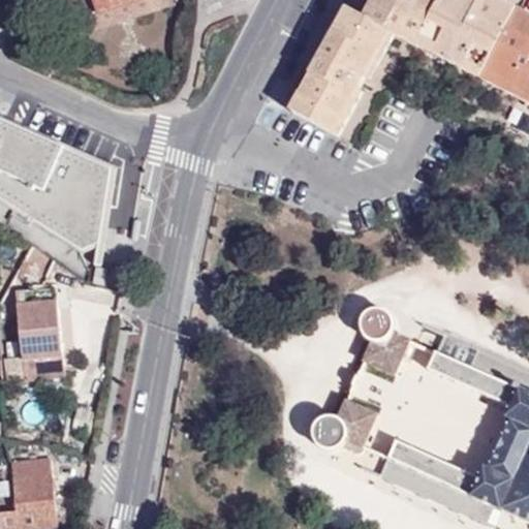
[(146,0),(99,14),(98,12),(87,17),(91,30),(175,4),(173,0),(146,0)]
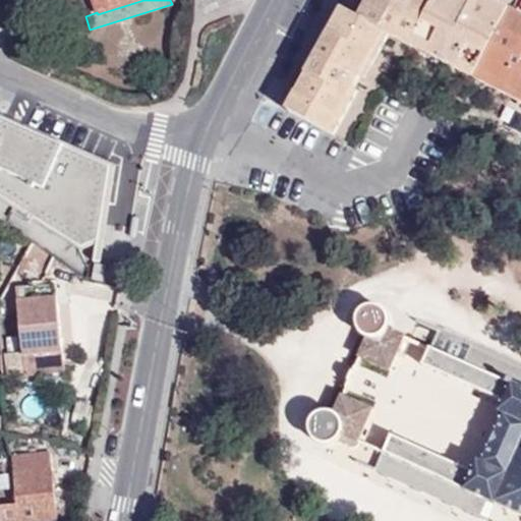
[(93,0),(97,12),(98,14),(143,0),(93,0)]
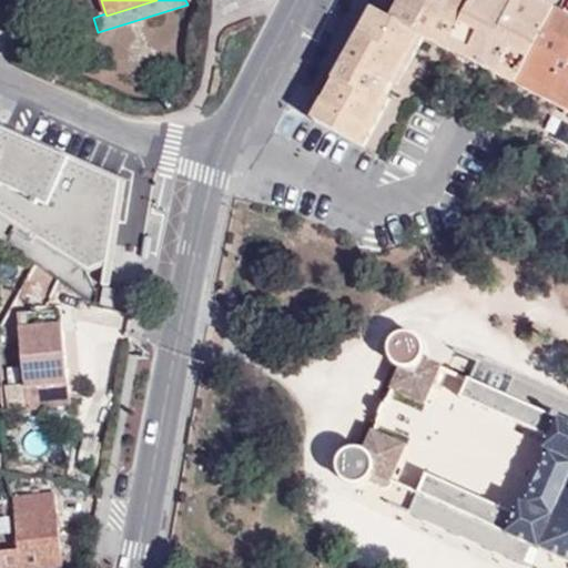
[(315,122),(365,149),(391,101),(385,98),(393,83),(397,87),(425,38),(450,51),(476,3),(466,0),(404,0),(393,21),(374,12),(315,122)]
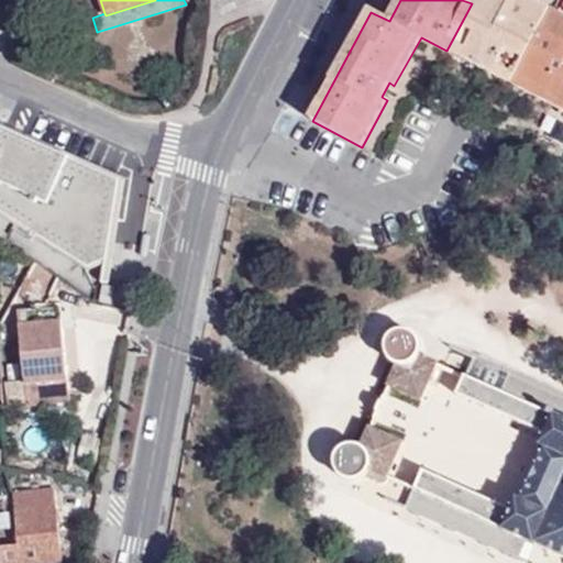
[(494,0),(473,0),(472,3),(446,51),(515,86),(552,13),(553,12),(536,3),(532,9),(515,1),(512,3),(510,10),(494,0)]
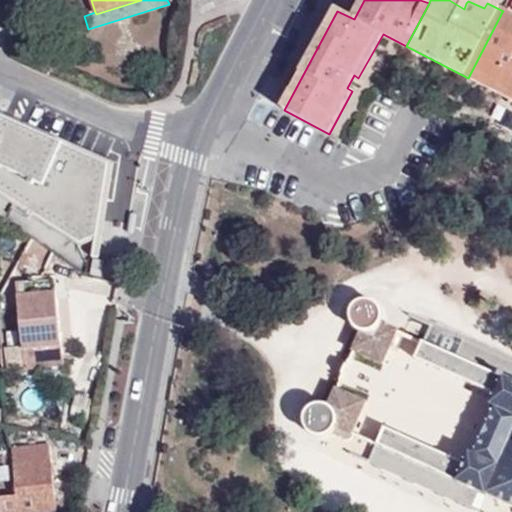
[(466,3),(459,0),(449,0),(464,9),(466,3)]
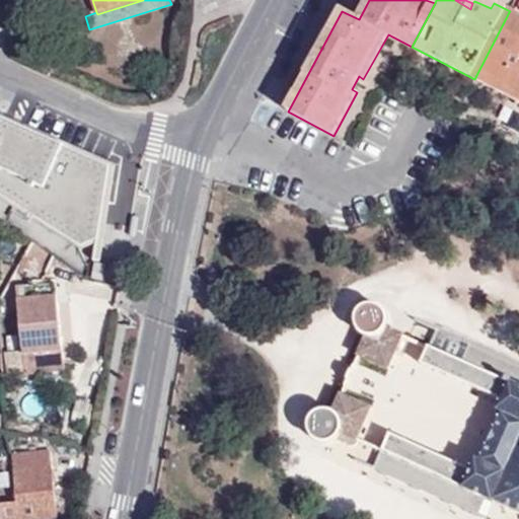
[(491,8),(494,3),(488,0),(474,0),(474,1),(491,8)]
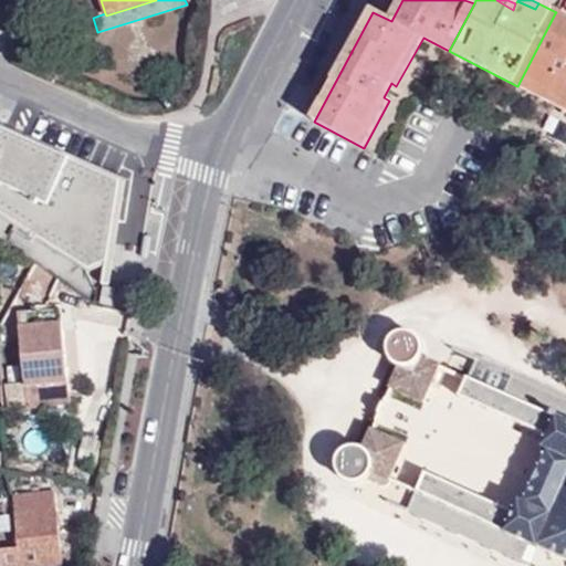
[(565,19),(555,13),(517,86),(565,112),(565,19)]
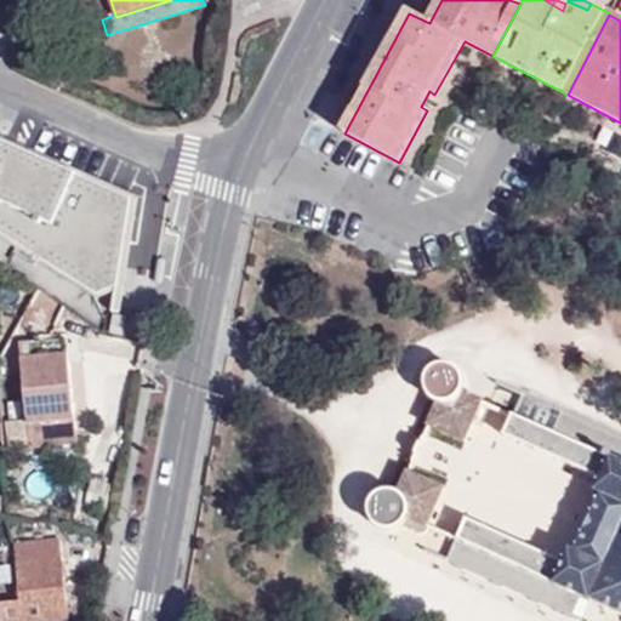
[(0,136),(0,229),(104,296),(126,286),(134,241),(140,198),(0,136)]
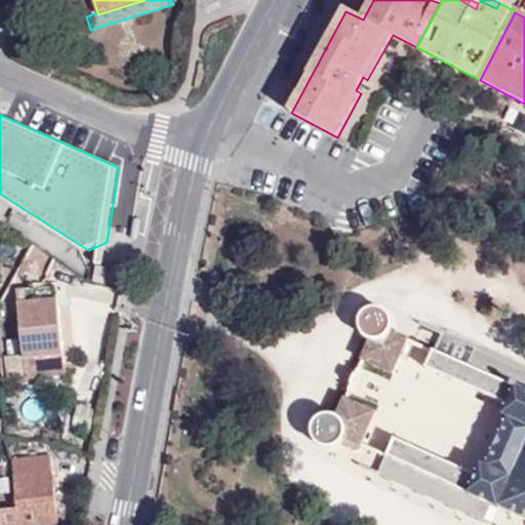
[(107,269),(97,267),(93,281),(104,284),(107,269)]
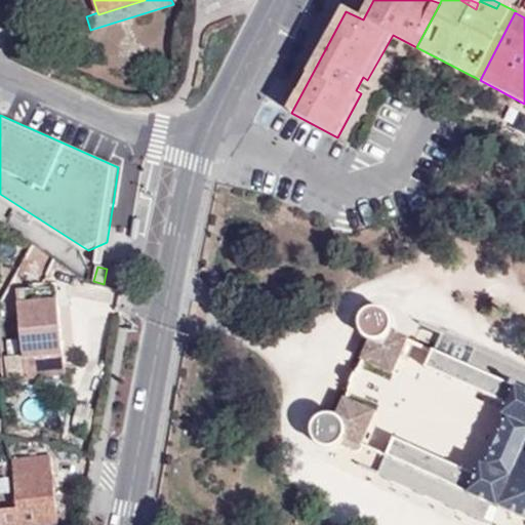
[(66,365),(57,296),(18,300),(25,369),(66,365)]
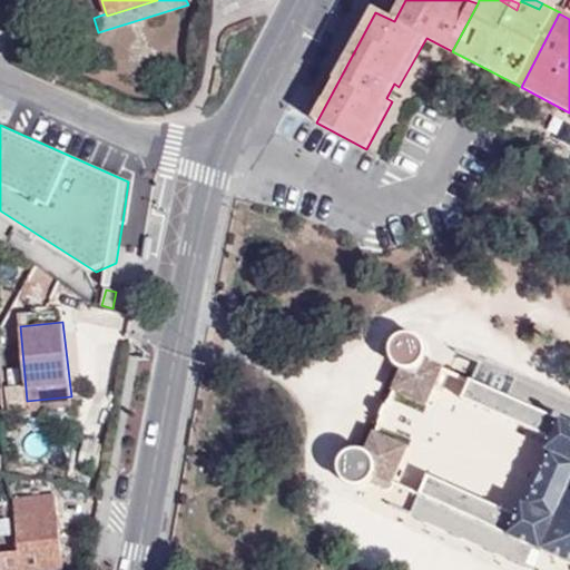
[(457,408),(472,370),(454,362),(455,350),(449,338),(439,336),(433,337),(426,342),(422,347),(420,357),(424,366),(431,371),(421,392),(457,408)]
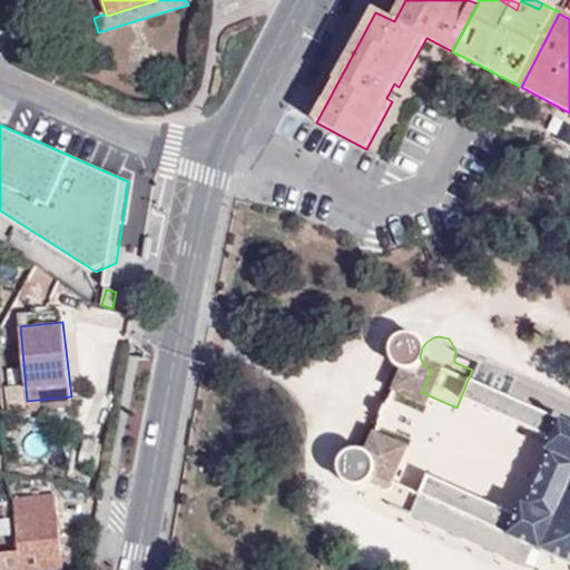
[(475,382),(469,380),(461,400),(553,441),(548,452),(553,455),(530,508),(454,475),(450,488),(424,477),(418,492),(468,517),(511,538),(569,563),(569,424),(553,418),(554,404),(551,396),(539,386),(492,370),(488,371),(475,382)]
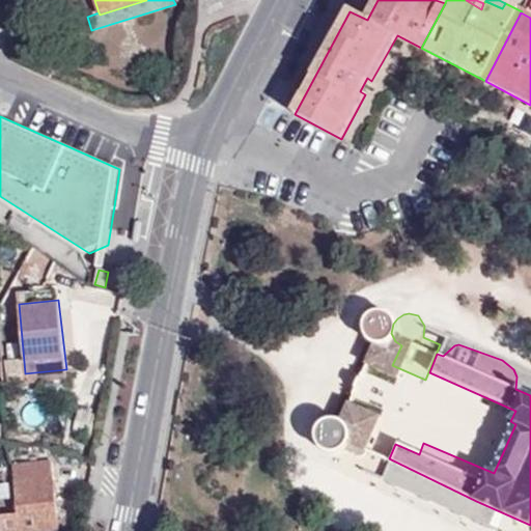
[(375,442),(392,448),(407,415),(374,400),(366,419),(356,418),(348,422),(344,429),(344,437),(346,446),(354,449),(362,451),(369,448),(375,442)]
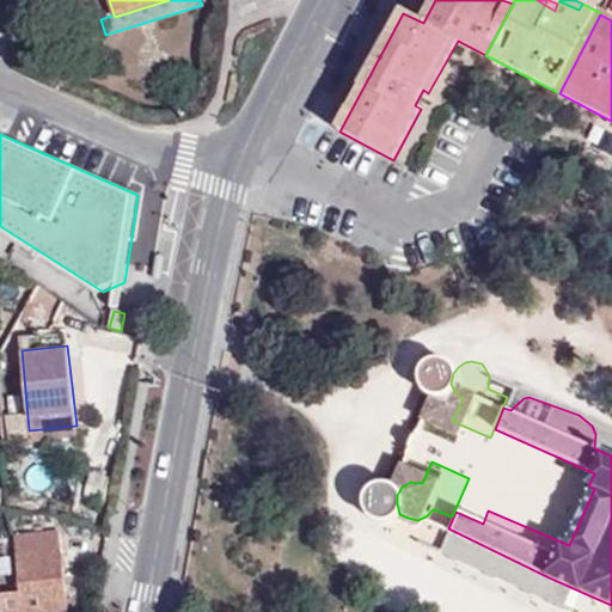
[(502,555),(448,528),(447,533),(447,539),(447,549),(450,556),(454,563),(463,569),(520,592),(531,592),(536,592),(540,588),(545,585),(549,577),(502,555)]
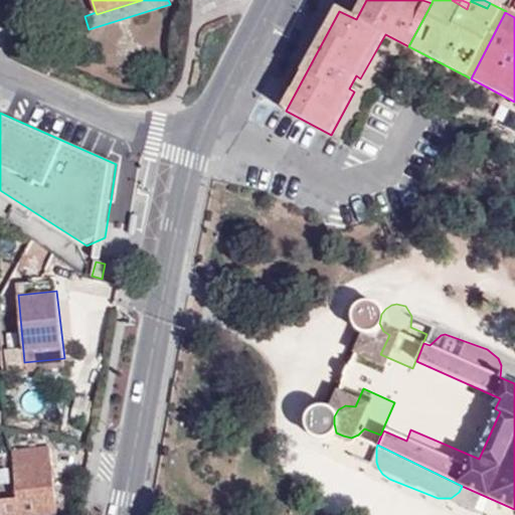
[(0,514),(56,514),(50,449),(12,452),(16,499),(0,500),(0,514)]
